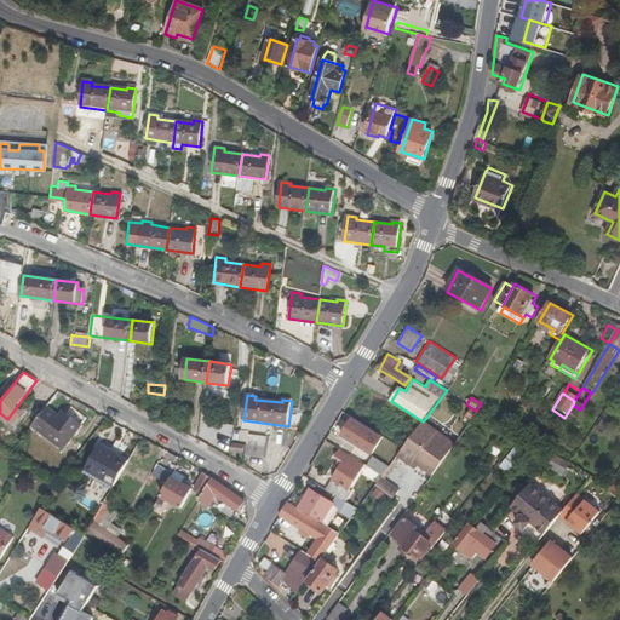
[(580,409),(573,405),(564,418),(573,422),(580,409)]
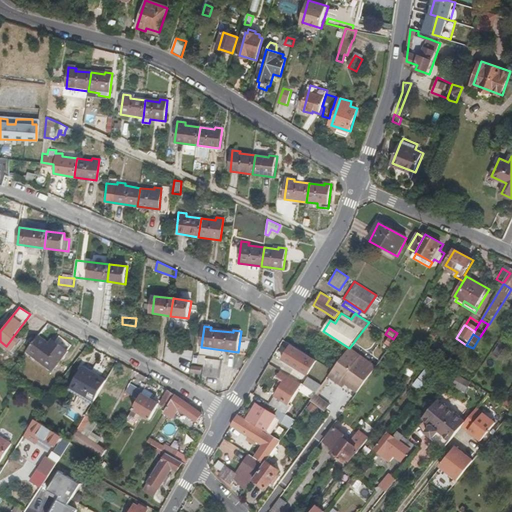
[(50,372),(66,353),(54,343),(50,347),(47,345),(37,336),(25,351),(50,372)]
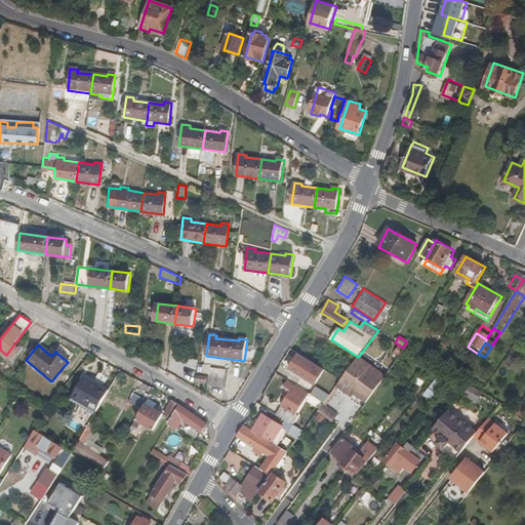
[(6,355),(0,350),(0,370),(9,377),(18,365),(6,355)]
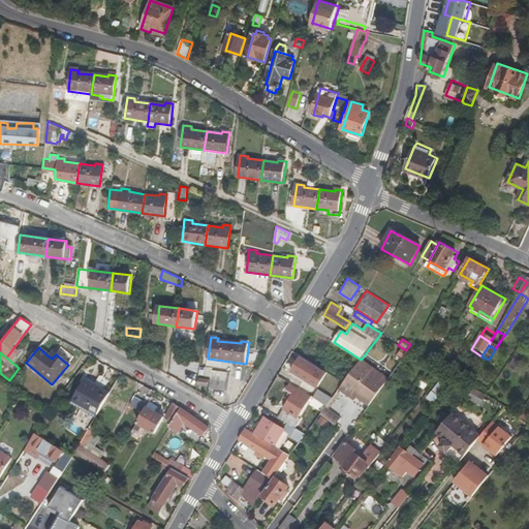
[(319,386),(328,374),(303,358),(294,371),(319,386)]
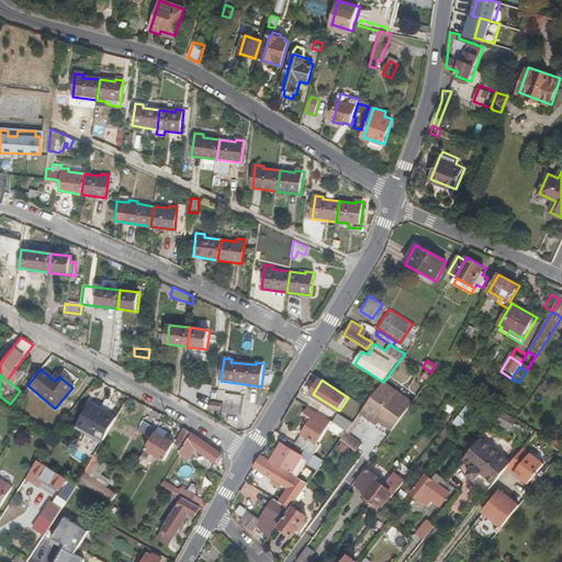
[(393,429),(414,402),(384,381),(383,382),(366,405),(361,412),(373,420),(375,417),(393,429)]
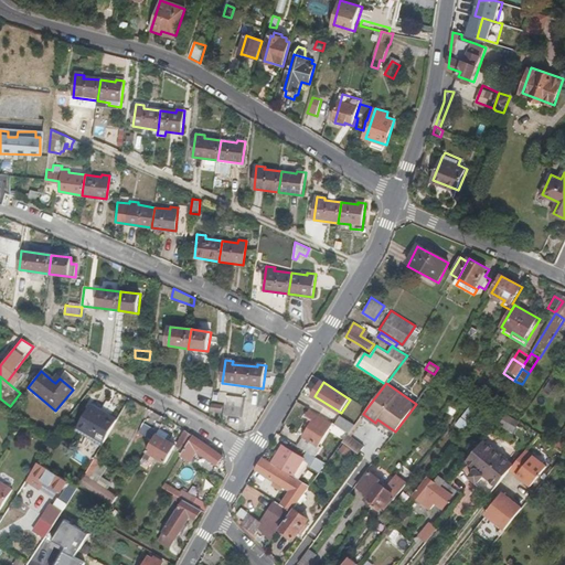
[(242,416),(243,400),(226,397),(227,394),(221,393),(220,403),(225,403),(224,414),(242,416)]
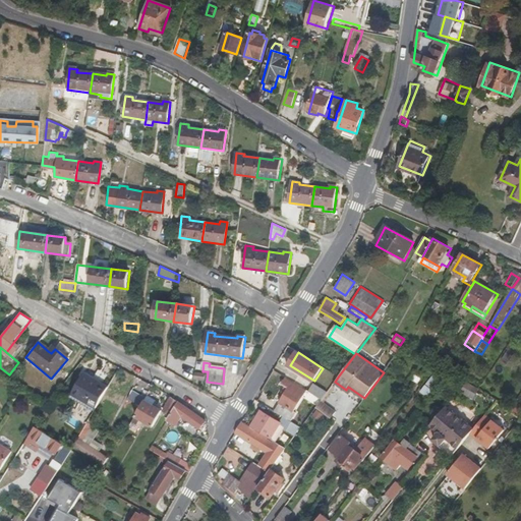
[(97,407),(109,387),(84,371),(72,393),(97,407)]
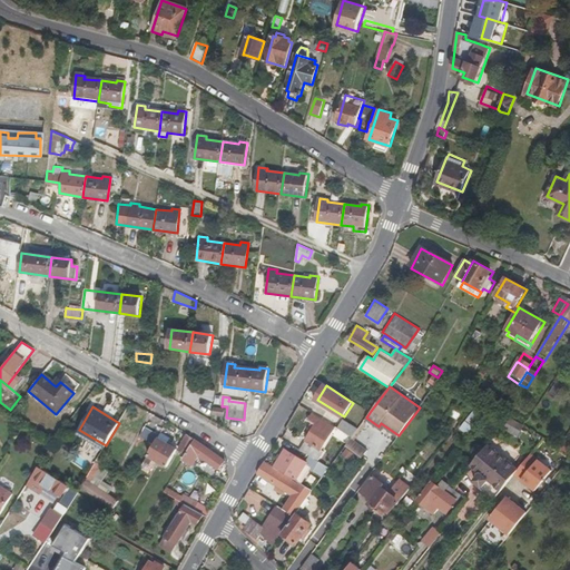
[(223,418),(224,410),(214,409),(213,416),(223,418)]
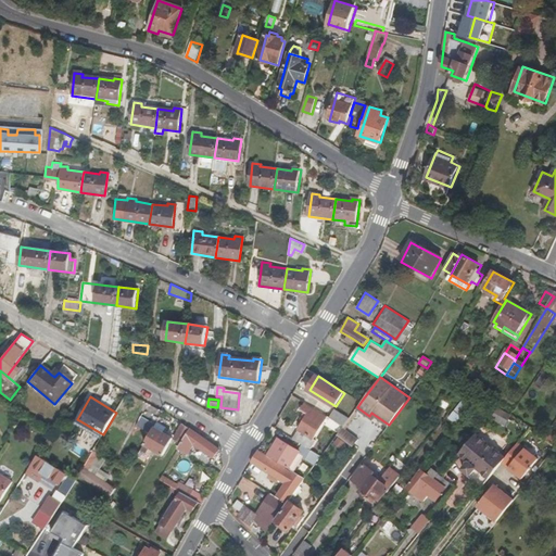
[(481,413),(487,404),(477,399),(471,408),(481,413)]
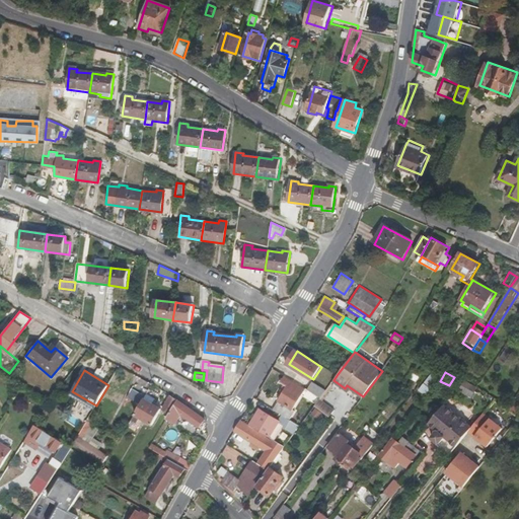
[(434,379),(429,375),(418,390),(423,394),(434,379)]
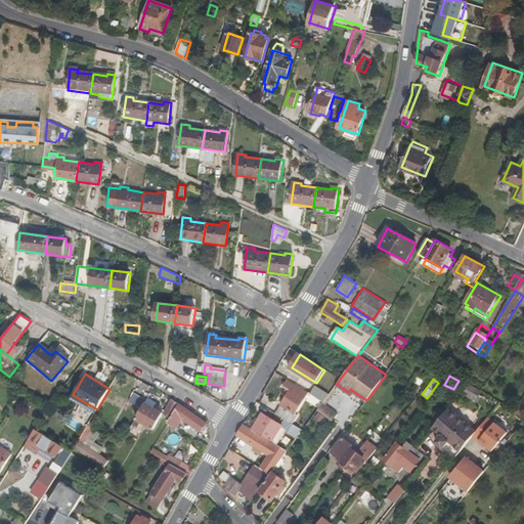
[(291,423),(309,392),(289,380),(285,386),(291,390),(277,415),(291,423)]
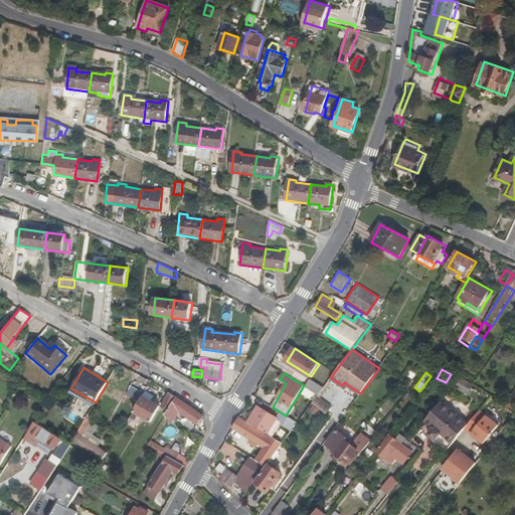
[(453,386),(460,378),(454,374),(451,374),(446,382),(453,386)]
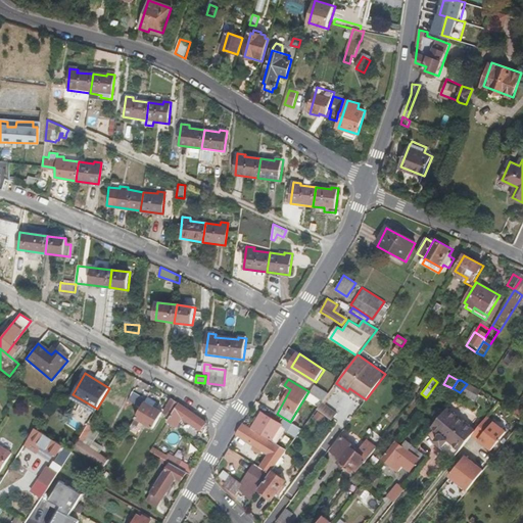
[(139,412),(141,408),(147,396),(152,387),(149,385),(137,405),(137,406),(127,399),(125,403),(139,412)]
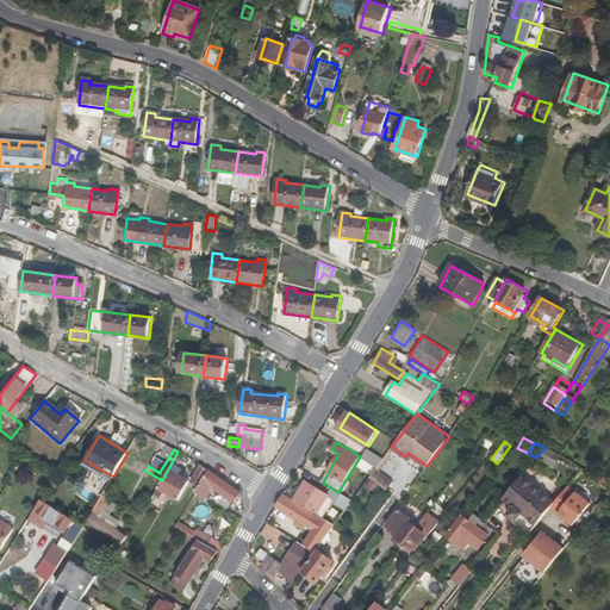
[(555,466),(561,454),(547,449),(541,460),(555,466)]
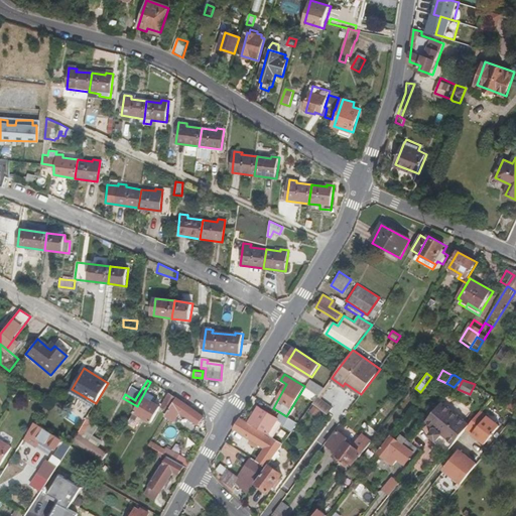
[(318,395),(324,389),(311,381),(307,388),(318,395)]
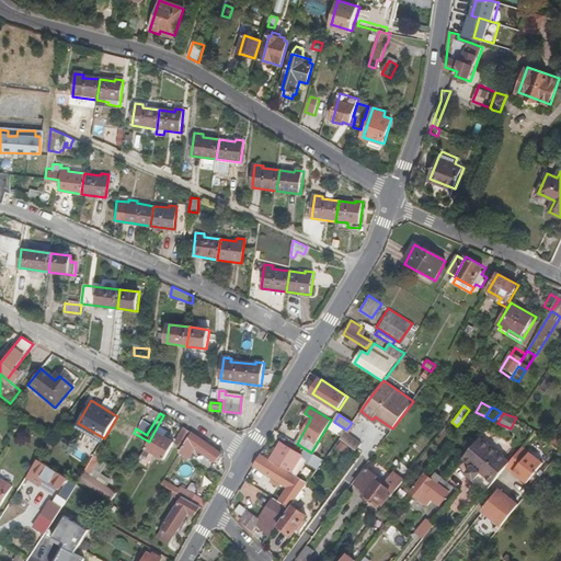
[(304,416),(296,430),(300,432),(308,419),(304,416)]
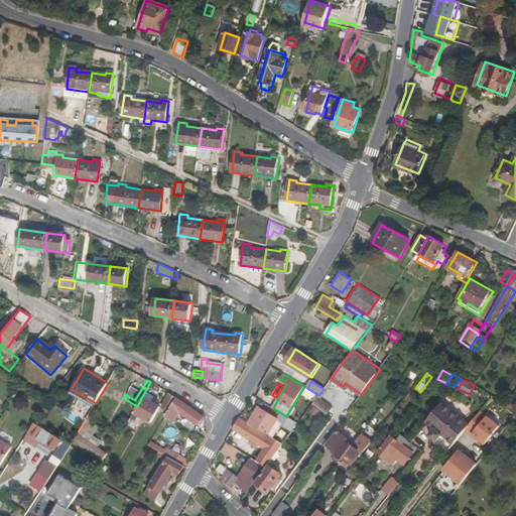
[(94,406),(96,403),(72,389),(70,392),(94,406)]
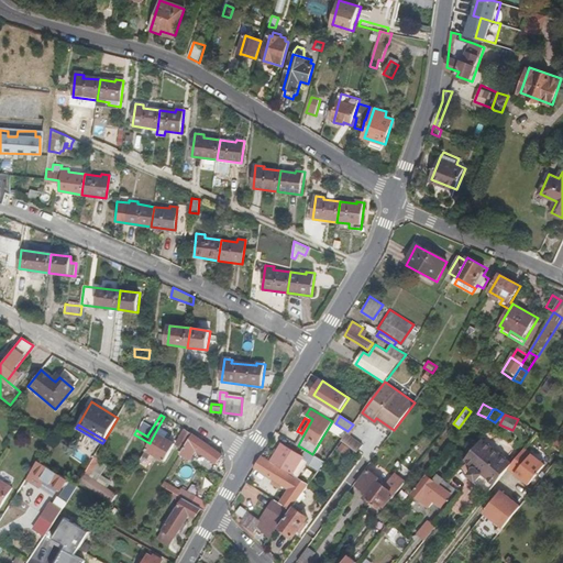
[(164,461),(175,443),(164,438),(167,432),(158,427),(152,439),(150,443),(142,455),(146,457),(150,452),(164,461)]
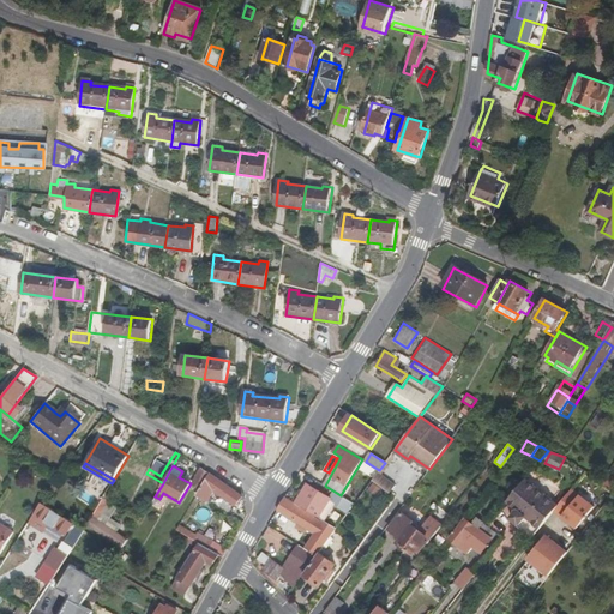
[(199,491),(209,474),(202,468),(194,481),(192,487),(199,491)]
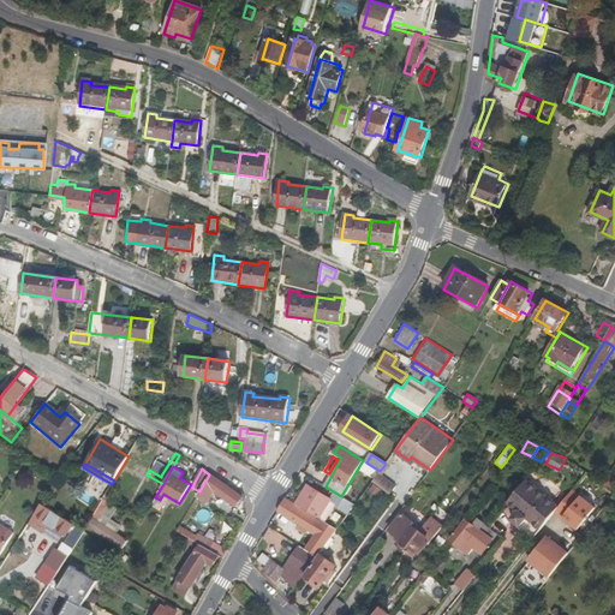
[(378,473),(372,482),(390,495),(396,487),(378,473)]
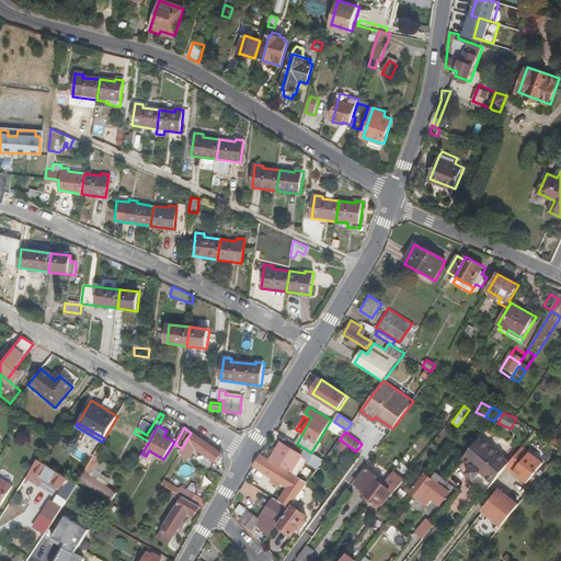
[(220,454),(191,434),(191,433),(182,448),(180,453),(189,458),(194,449),(215,462),(220,454)]
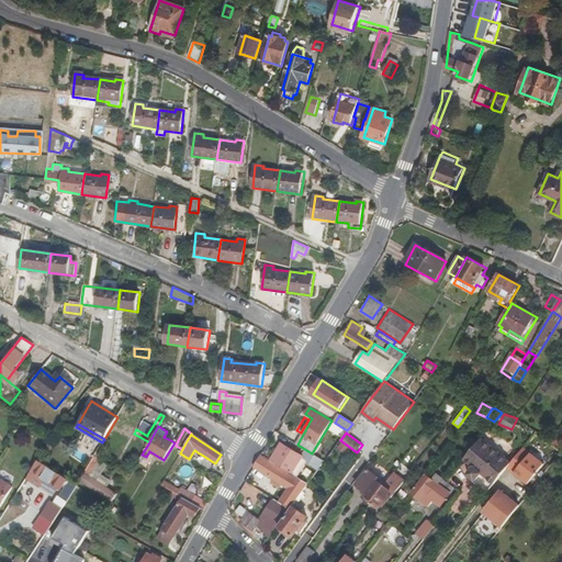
[(508,465),(510,463),(480,439),(463,459),(465,460),(472,467),(465,474),(475,481),(481,474),(494,484),(508,465)]
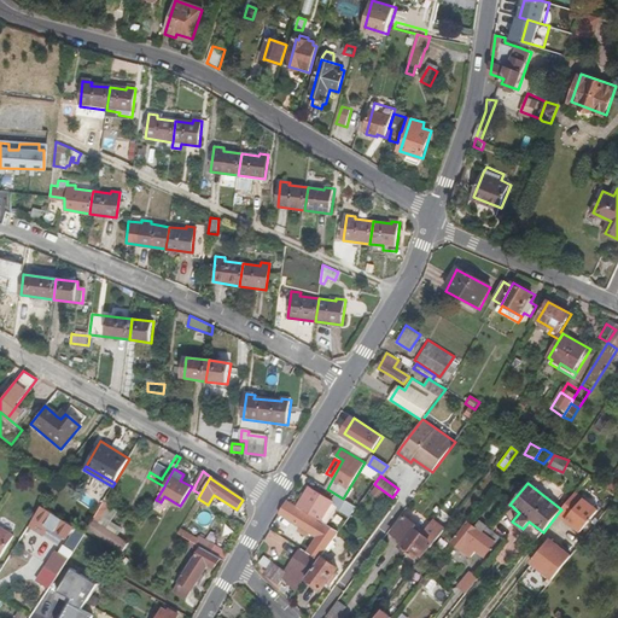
[(321,522),(334,502),(310,487),(309,489),(305,487),(303,493),(305,494),(297,507),(321,522)]
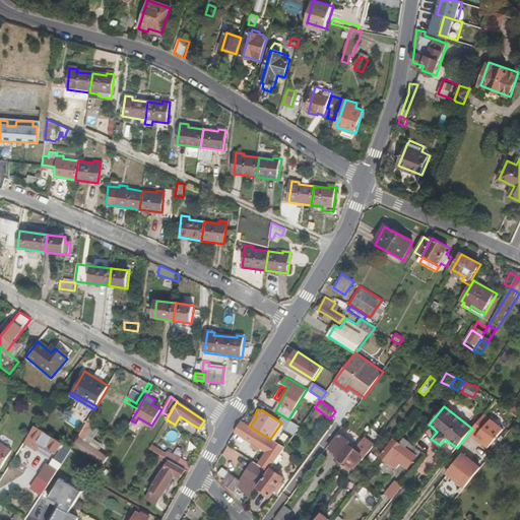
[(311,416),(320,420),(323,414),(315,409),(311,416)]
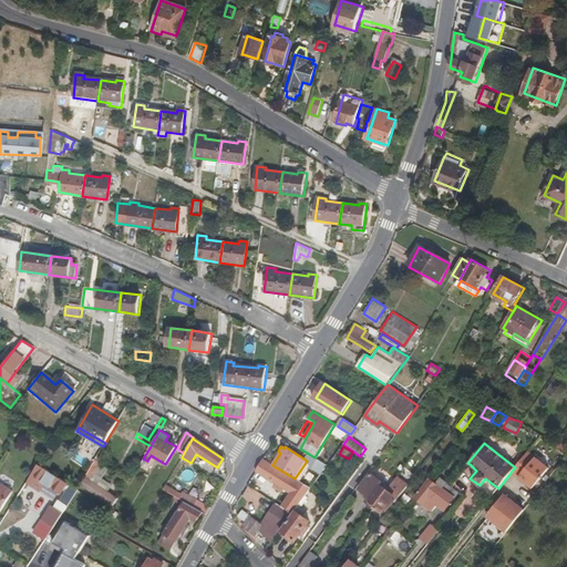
[(523,478),(533,486),(548,467),(527,451),(515,467),(513,470),(524,477),(523,478)]
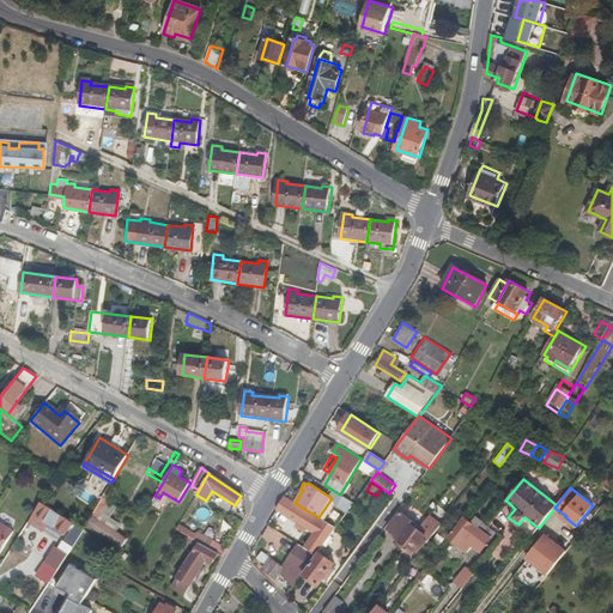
[(77,497),(87,504),(93,496),(83,489),(77,497)]
